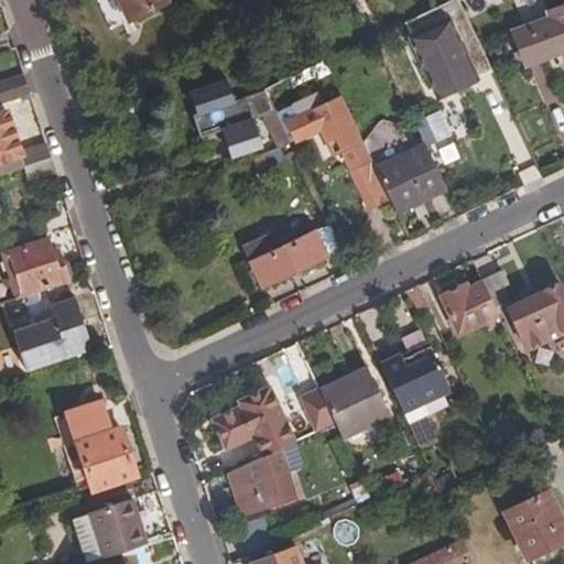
[(118,0),(128,21),(169,2),(166,0),(118,0)]
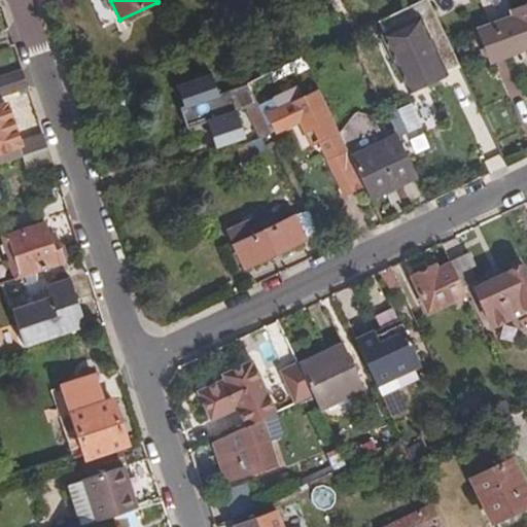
[(427,0),(423,0),(377,22),(409,90),(459,66),(427,0)]
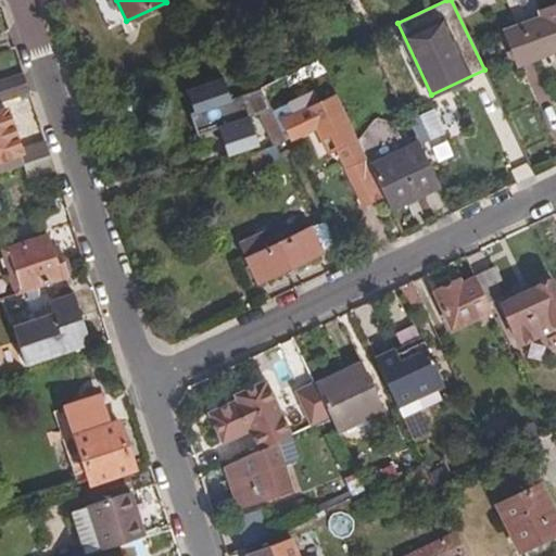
[(555,4),(541,11),(543,16),(546,23),(525,32),(521,24),(507,30),(518,60),(555,46),(555,45),(555,4)]
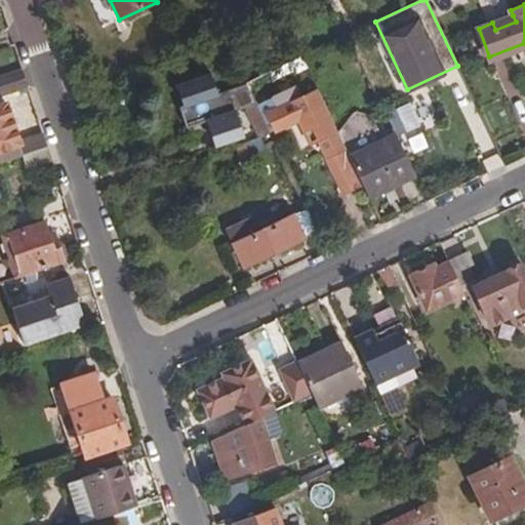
[(495,30),(516,22),(513,15),(492,23),(495,30)]
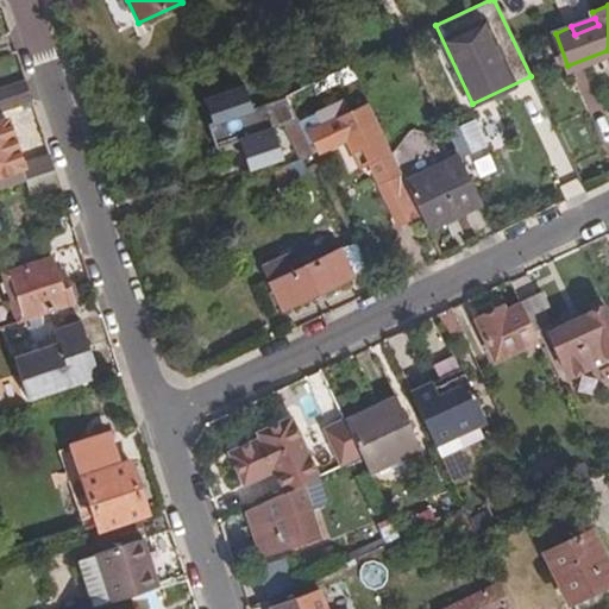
[(357,79),(350,66),(338,71),(341,79),(344,85),(346,83),(357,79)]
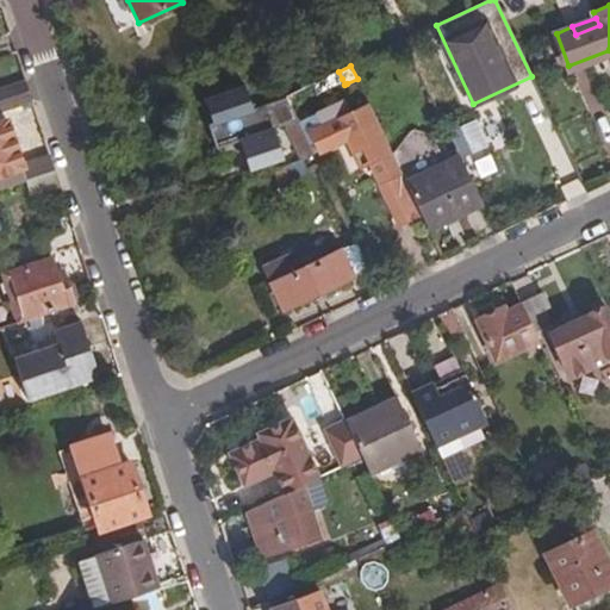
[(290,104),(342,79),(338,72),(286,97),(290,104)]
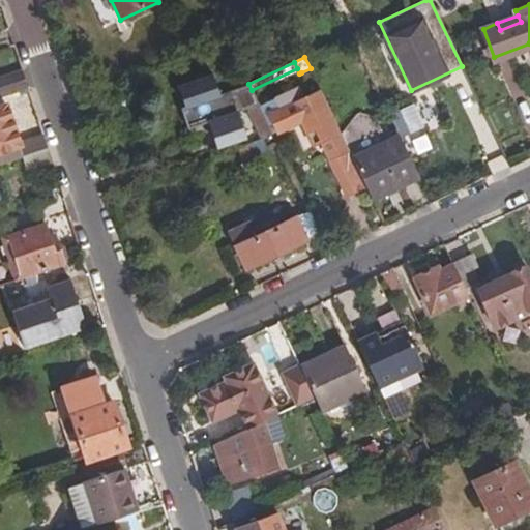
[(0,96),(27,88),(22,72),(0,79),(0,96)]
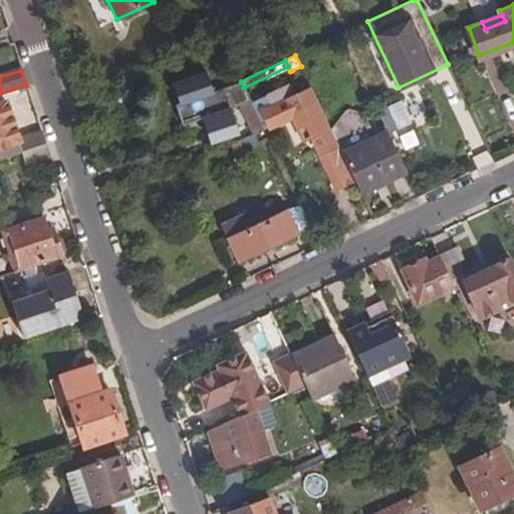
[(212,142),(238,134),(221,79),(195,88),(204,115),(212,142)]
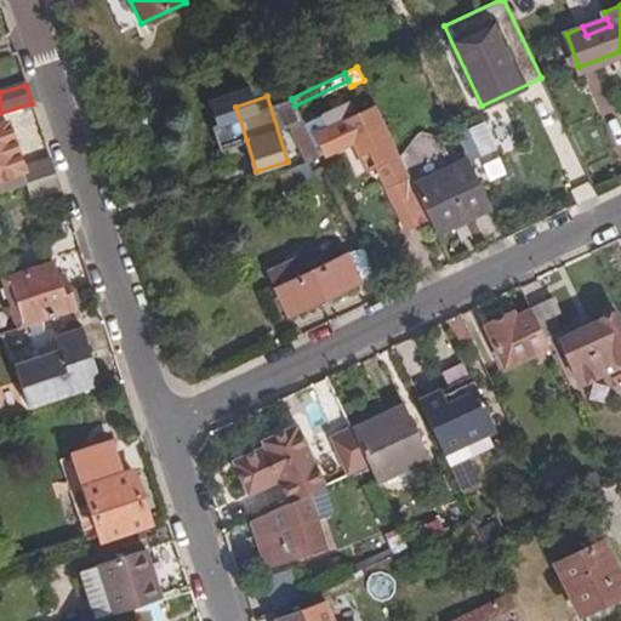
[(295,106),(291,98),(278,104),(306,161),(319,158),(295,106)]
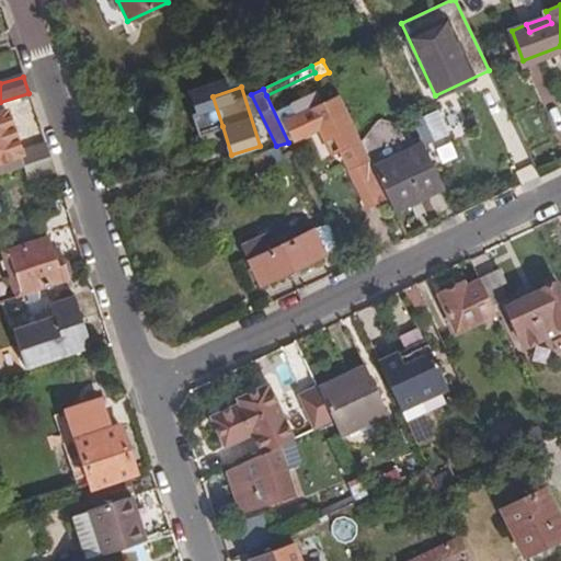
[(373,167),(340,96),(322,105),(316,93),(279,110),(294,139),(319,127),(325,140),(334,136),(340,149),(368,207),(388,198),(373,167)]
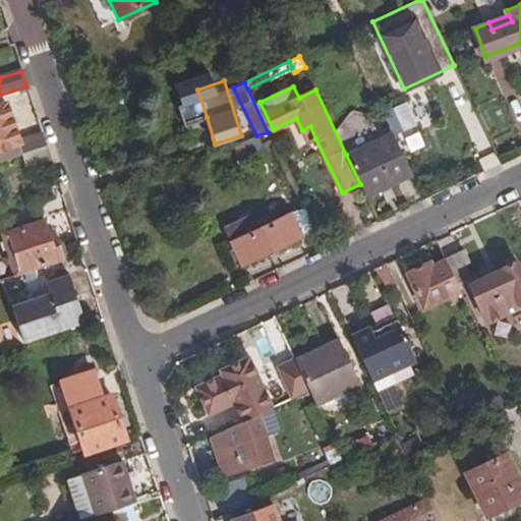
[(18,141),(3,96),(0,96),(0,160),(47,146),(43,134),(18,141)]
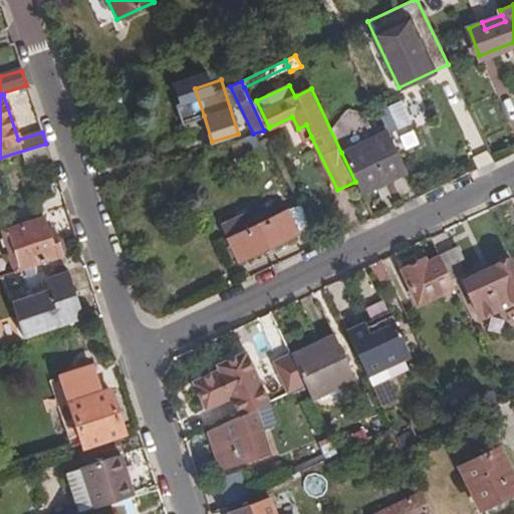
[(389,135),(410,124),(399,101),(377,111),(388,132),(389,135)]
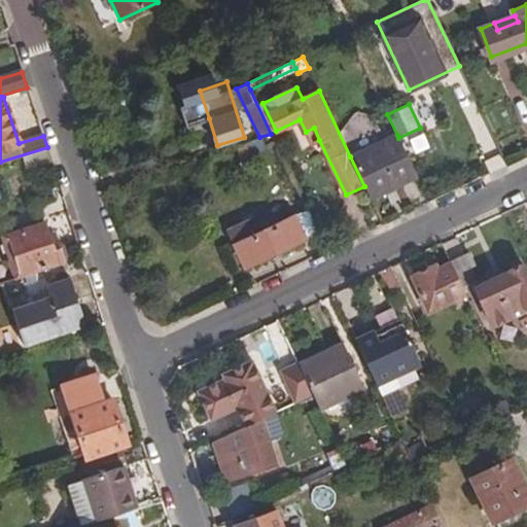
[(314,128),(306,132),(311,144),(319,140),(314,128)]
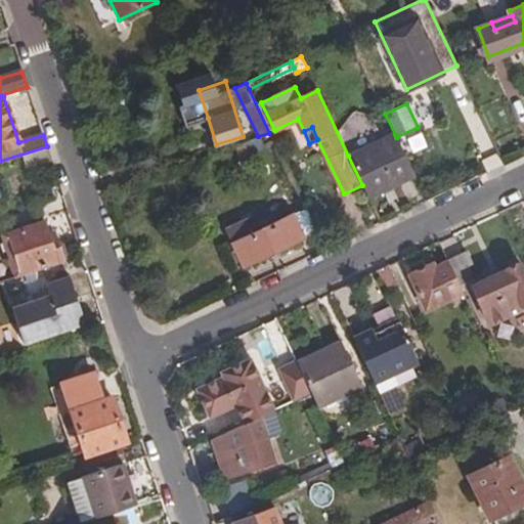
[(395,134),(348,156),(362,185),(368,199),(415,177),(396,137),(395,134)]
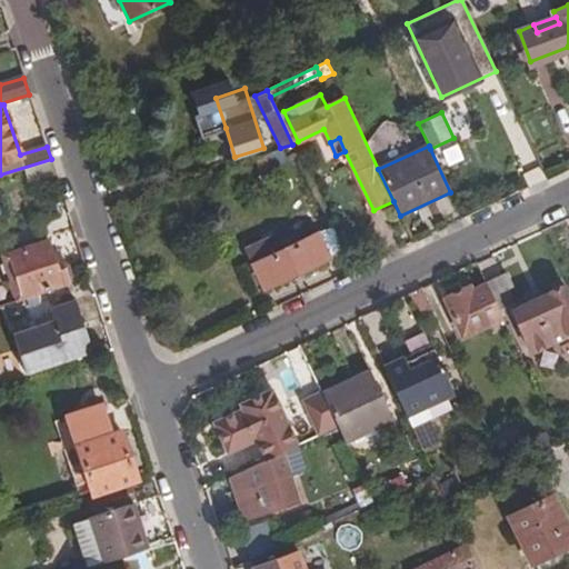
[(269,167),(287,160),(282,149),(266,156),(269,167)]
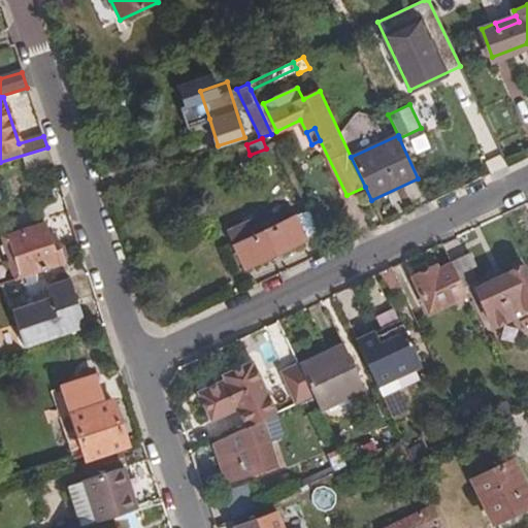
[(246,144),(236,147),(241,162),(252,159),(250,155),(246,144)]
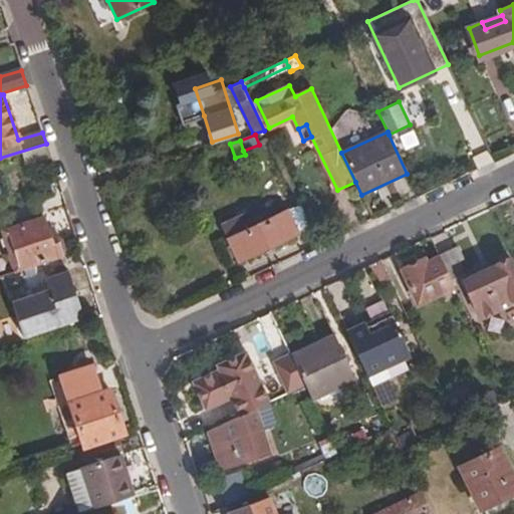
[(310,228),(300,206),(254,228),(248,213),(221,226),(238,262),(310,228)]
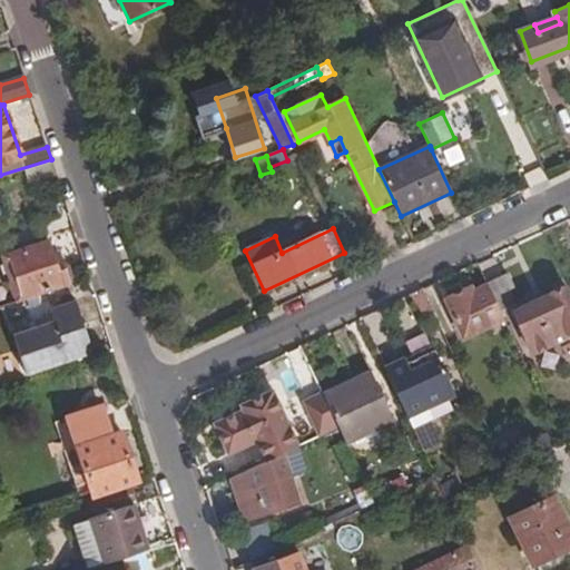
[(17,300),(68,283),(68,282),(69,282),(71,277),(69,265),(65,264),(61,265),(59,254),(52,257),(47,243),(2,256),(17,300)]
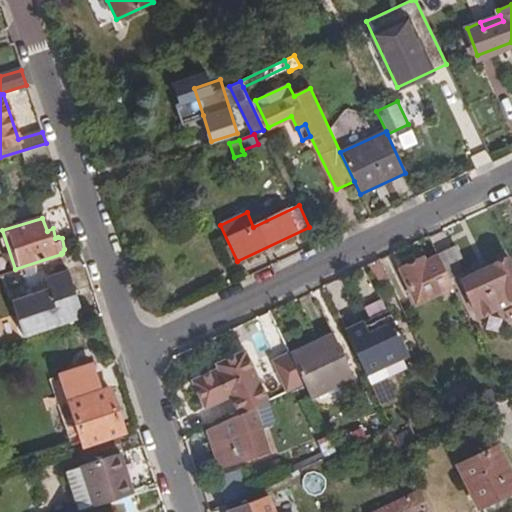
[(452,247),(437,254),(438,256),(449,280),(464,273),(452,247)]
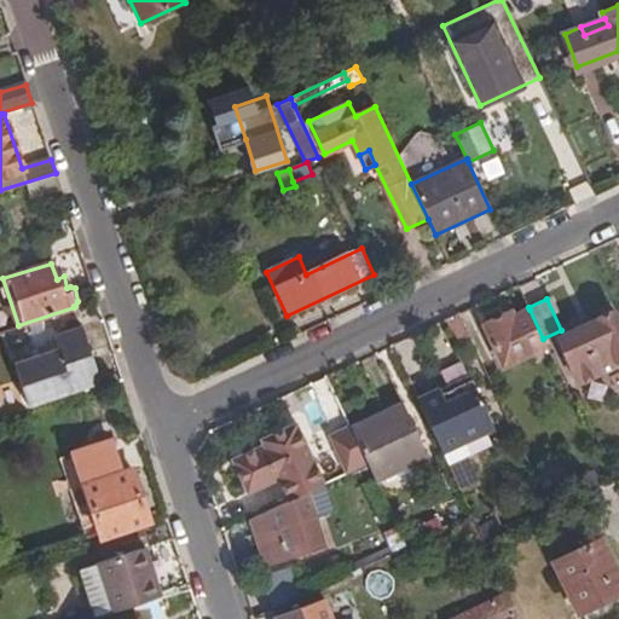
[(484,325),(503,366),(547,346),(543,339),(530,310),(513,317),(510,312),(484,325)]
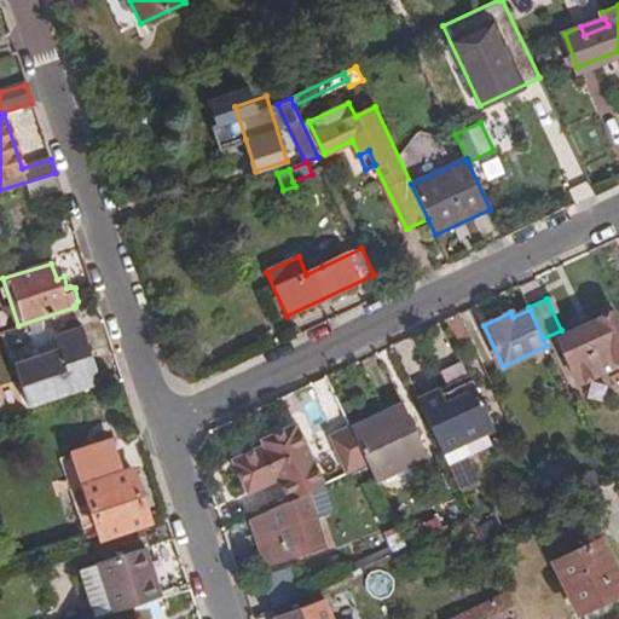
[(557,340),(579,386),(618,368),(615,363),(618,360),(618,322),(615,313),(557,340)]
